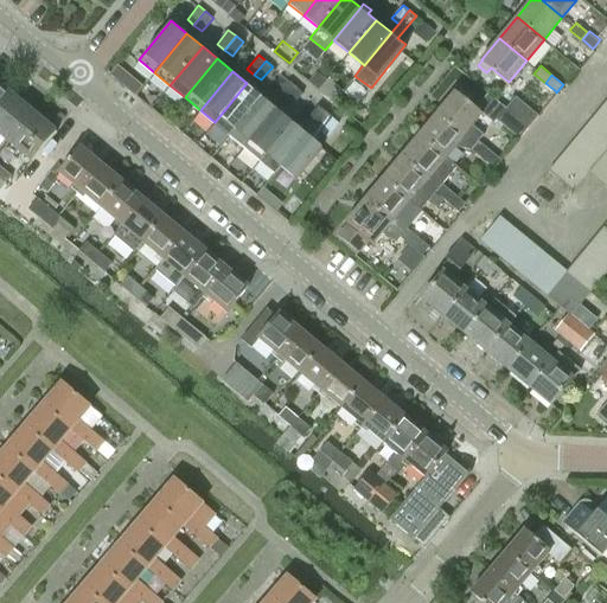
[(285,100),(296,85),(289,79),(276,92),(285,100)]
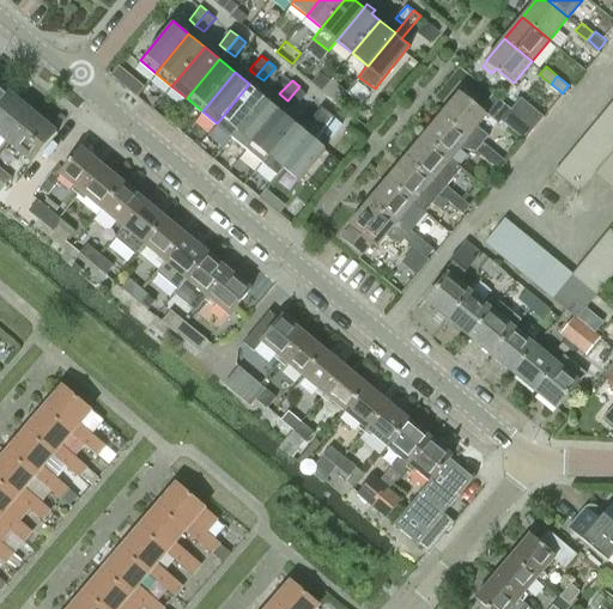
[(232,136),(265,97),(249,84),(217,123),(232,136)]
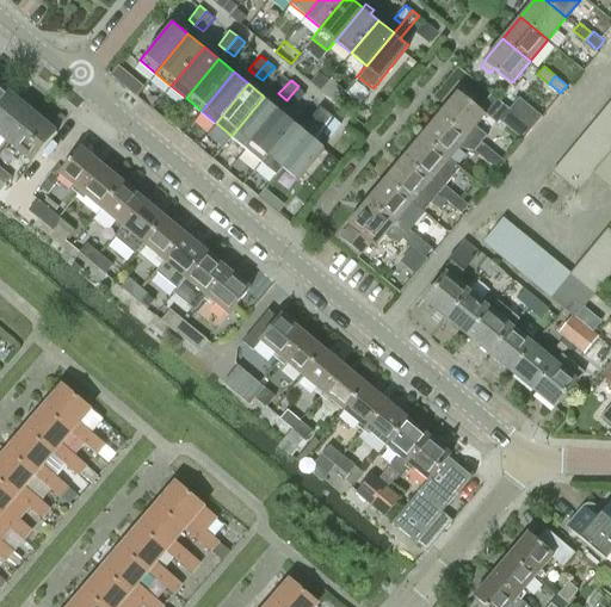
[(298,86),(287,100),(292,106),(304,92),(298,86)]
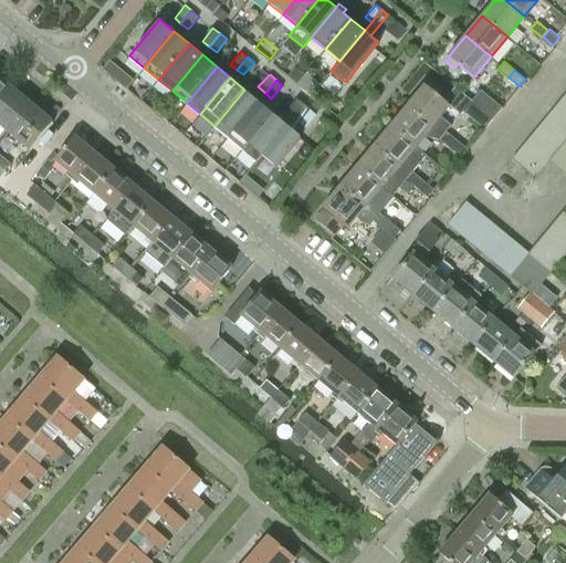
[(426,83),(407,105),(433,125),(443,134),(446,131),(450,124),(441,116),(451,104),(443,98),(435,91),(437,89),(428,81),(426,84),(426,83)]
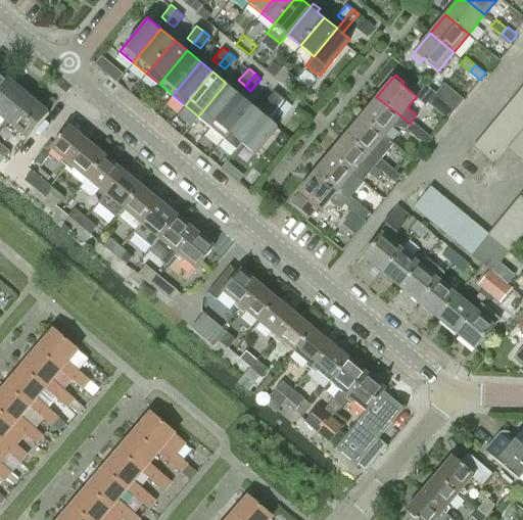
[(0,113),(7,120),(29,94),(8,78),(0,87),(0,113)]
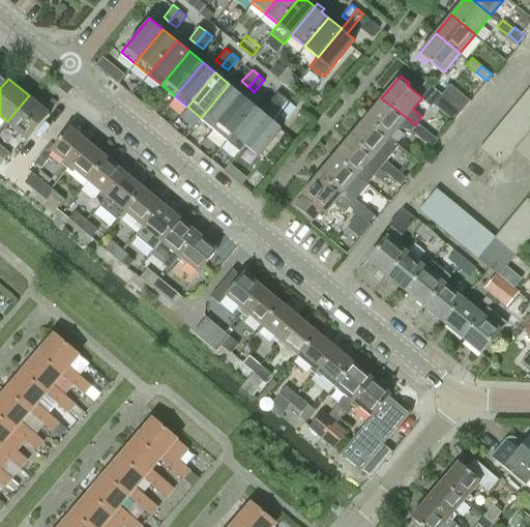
[(425,79),(415,92),(422,97),(432,106),(435,103),(454,119),(463,109),(443,92),(425,79)]
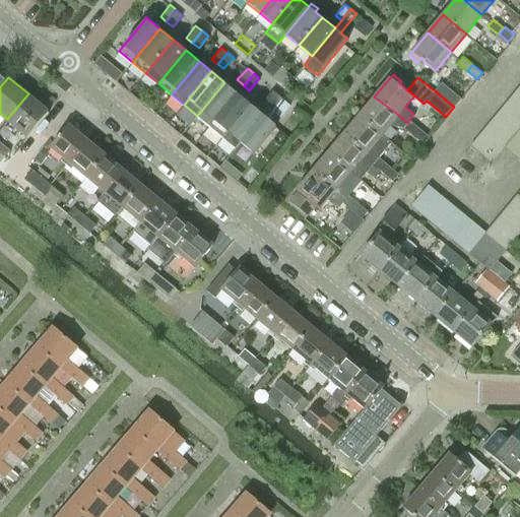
[(209,126),(238,92),(224,82),(197,116),(209,126)]
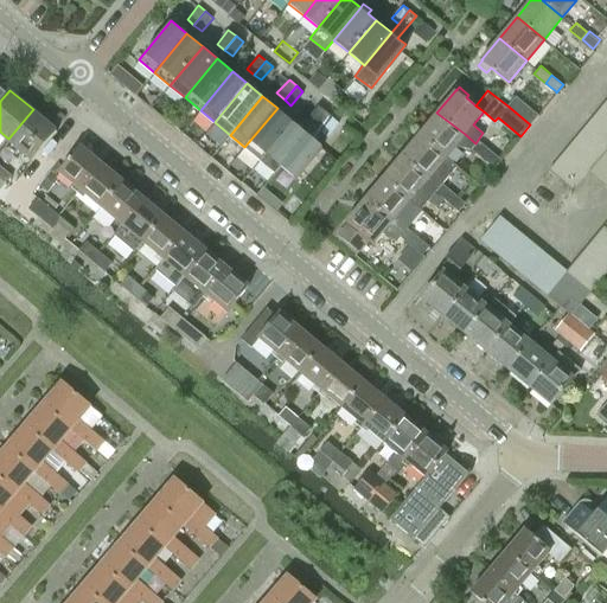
[(508,106),(530,124),(538,115),(516,96),(508,106)]
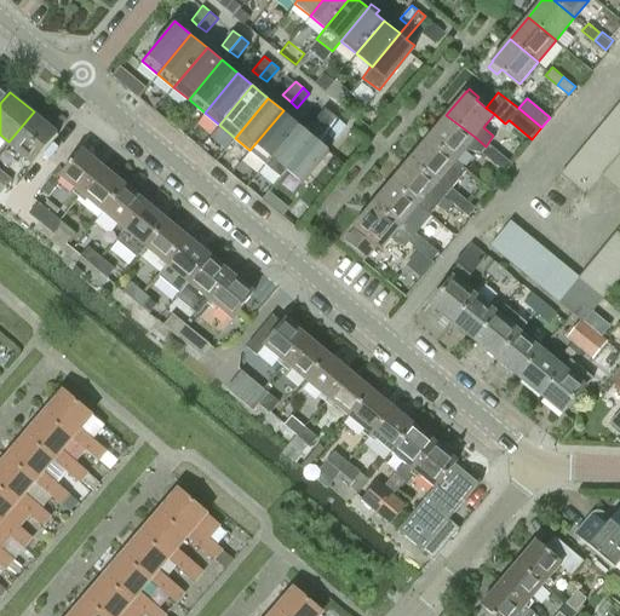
[(619,125),(619,107),(618,104),(608,115),(619,125)]
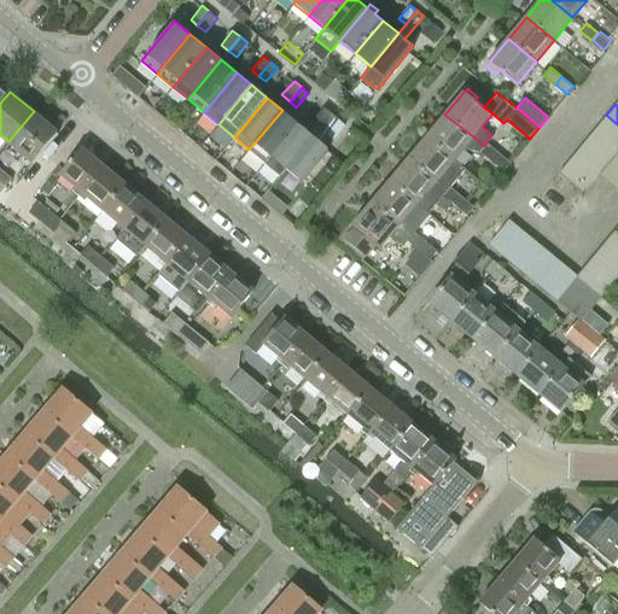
[(320,127),(332,112),(324,106),(313,121),(320,127)]
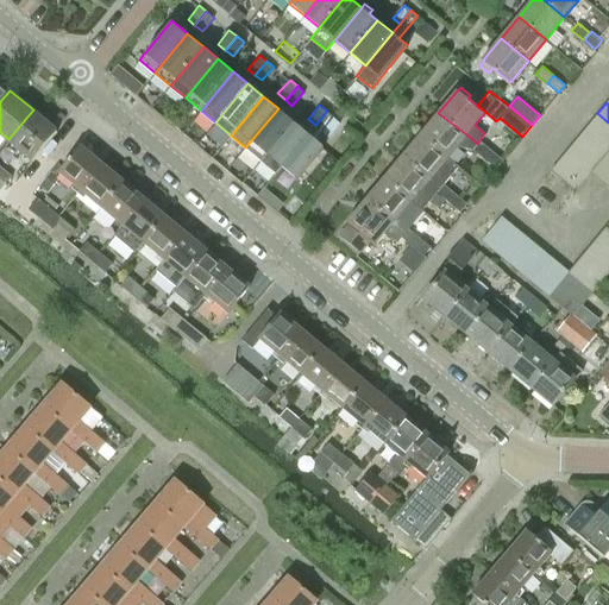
[(261,161),(294,121),(278,108),(245,147),(261,161)]
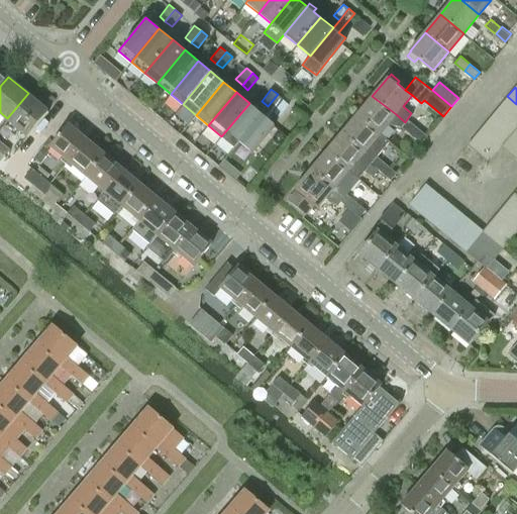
[(28,93),(7,118),(27,135),(48,110),(28,93)]
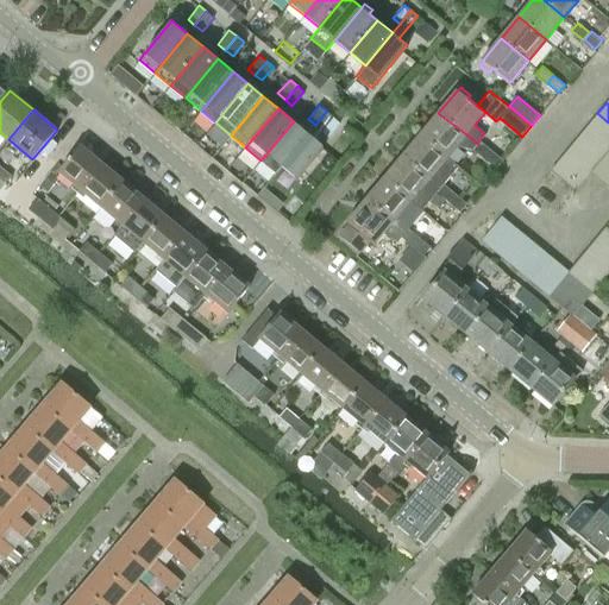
[(327,111),(315,125),(322,131),(334,117),(327,111)]
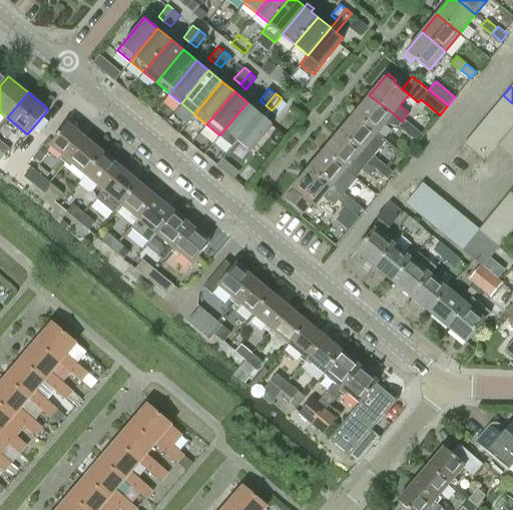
[(369,95),(355,112),(378,131),(385,122),(398,125),(402,121),(393,113),(369,95)]
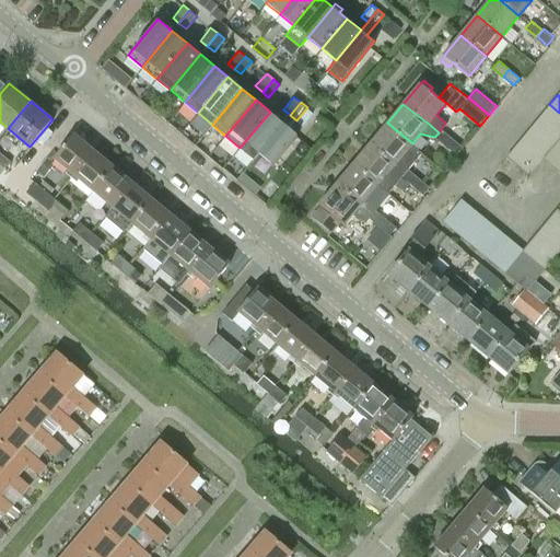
[(559,130),(559,113),(549,104),(540,114),(559,130)]
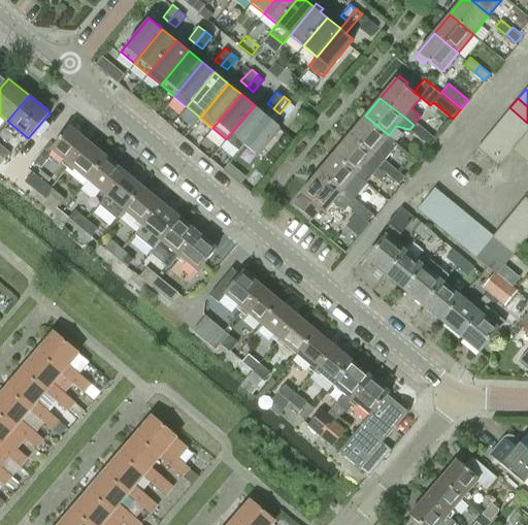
[(238,150),(267,116),(255,105),(226,139),(238,150)]
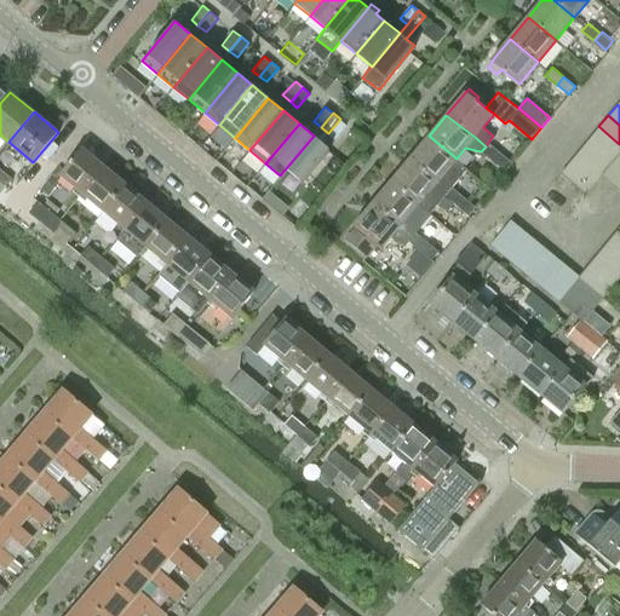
[(619,144),(598,126),(590,138),(613,157),(619,149),(619,144)]
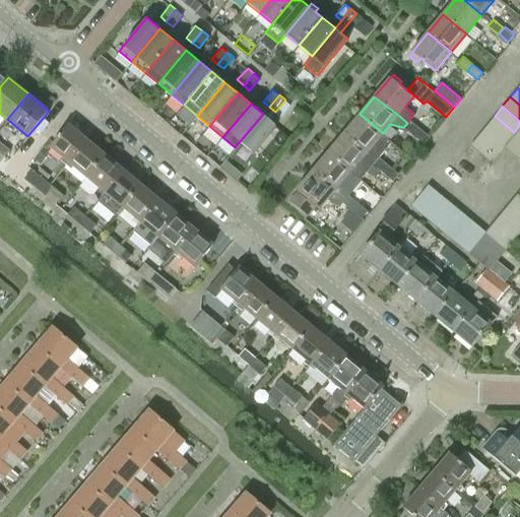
[(253,153),(253,152),(276,125),(263,114),(235,147),(236,148),(240,143),(253,153)]
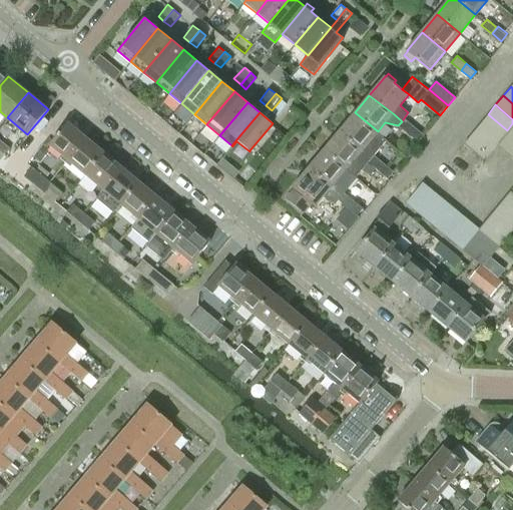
[(387,139),(378,131),(355,112),(339,131),(372,157),(368,161),(378,169),(385,162),(375,154),(387,139)]
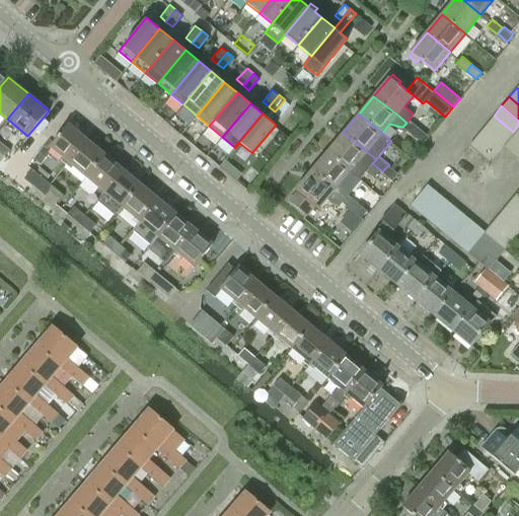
[(494,116),(486,125),(506,141),(513,132),(494,116)]
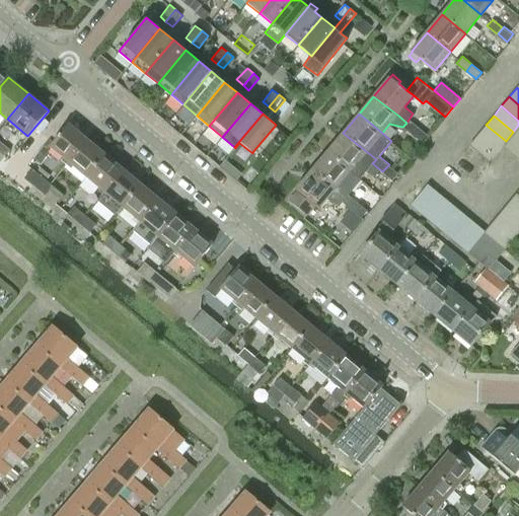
[(404,126),(415,135),(420,127),(410,119),(404,126)]
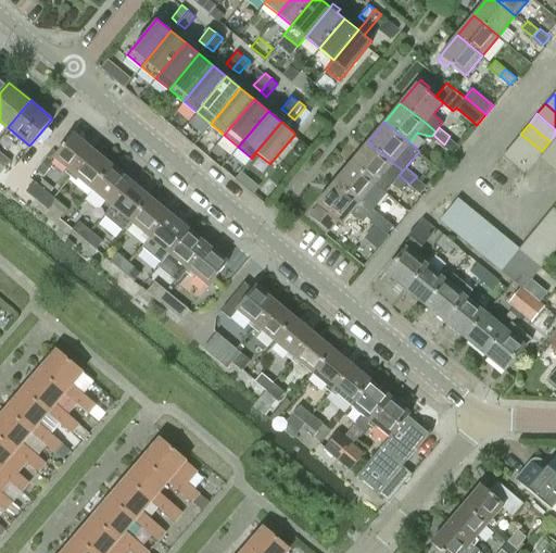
[(53,155),(73,172),(92,149),(73,132),(53,155)]
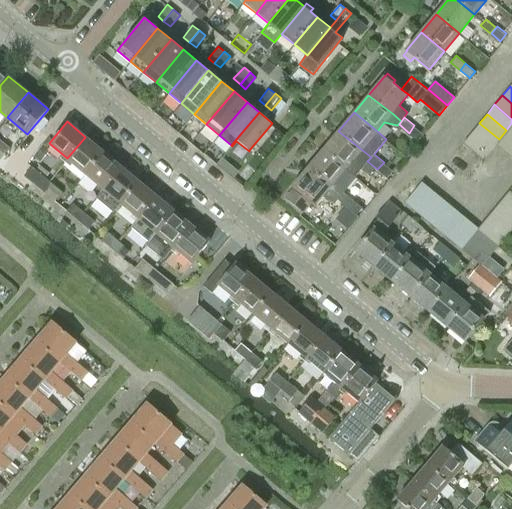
[(479,123),(471,132),(491,148),(496,142),(499,139),(479,123)]
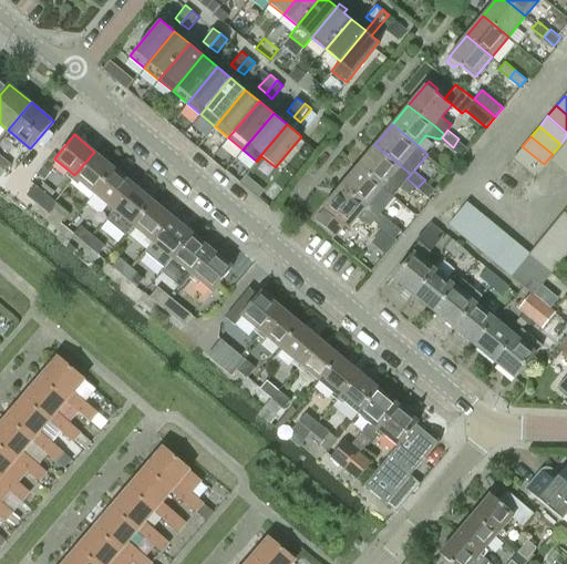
[(562,167),(566,160),(566,136),(560,144),(553,154),(549,157),(562,167)]
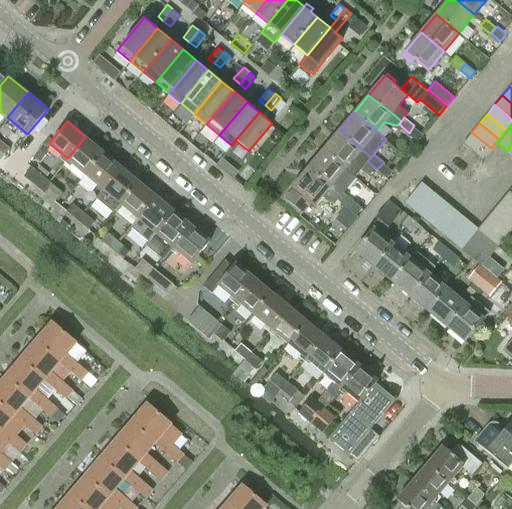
[(414,125),(409,133),(418,140),(424,133),(414,125)]
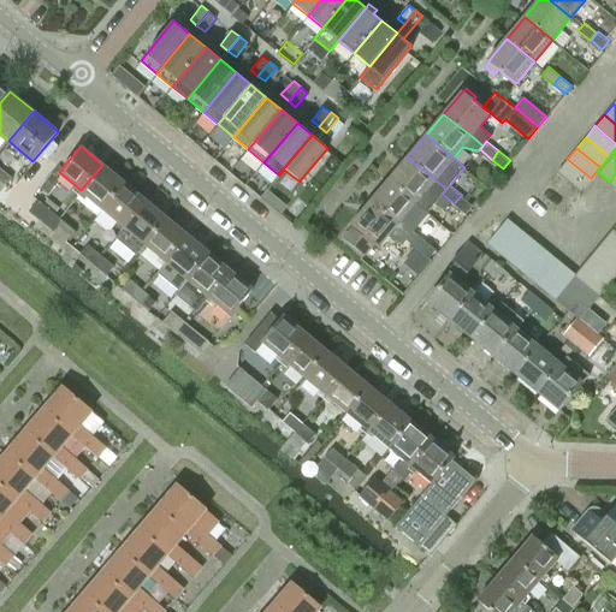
[(427,211),(442,194),(446,189),(407,158),(389,179),(427,211)]
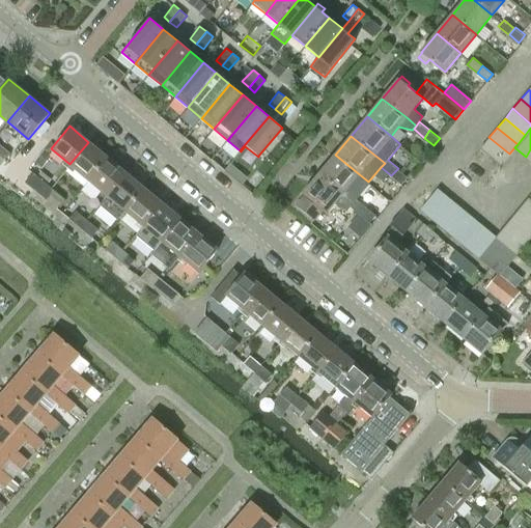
[(500,165),(509,154),(488,137),(480,147),(500,165)]
